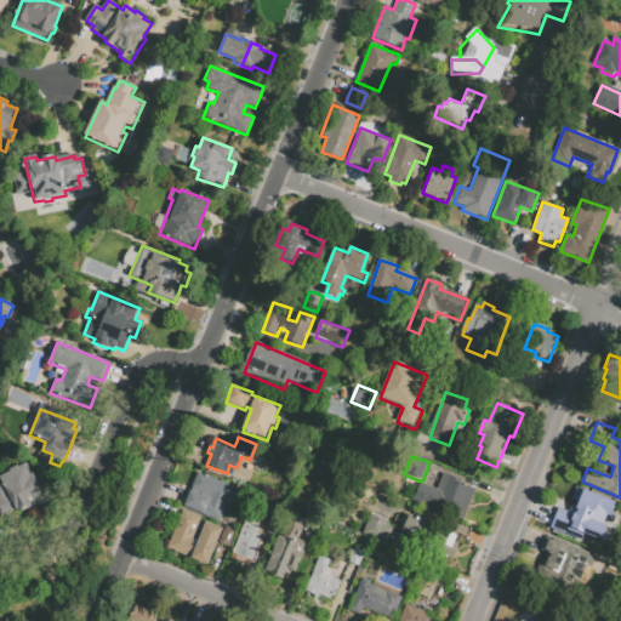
[(0,514),(1,517),(10,512),(17,508),(20,512),(36,502),(39,506),(51,499),(36,473),(34,474),(32,471),(30,471),(26,462),(18,466),(17,463),(10,468),(11,469),(0,476),(0,514)]
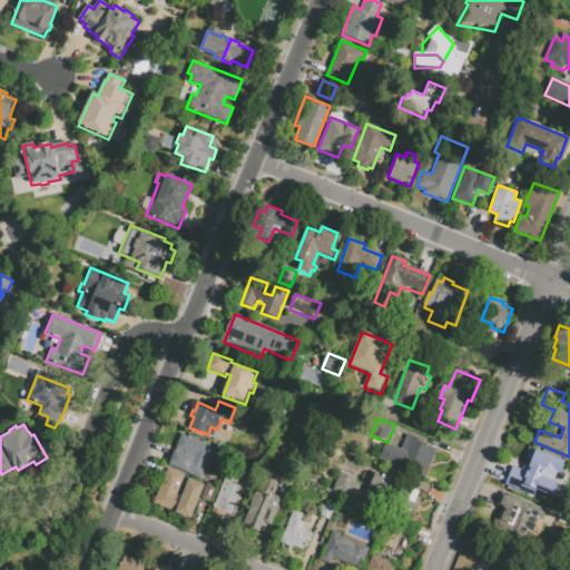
[(182,435),(215,448),(214,452),(218,454),(214,467),(208,464),(203,480),(169,468),(173,458),(175,452),(193,459),(194,454),(177,448),(182,435)]
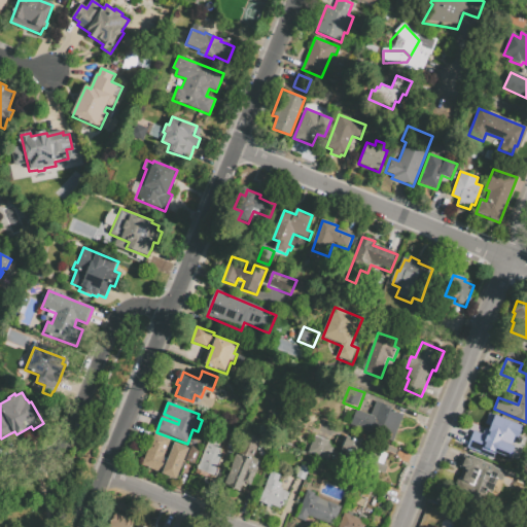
[(358,411),(352,427),(394,444),(405,418),(389,412),(390,408),(378,403),(372,417),(358,411)]
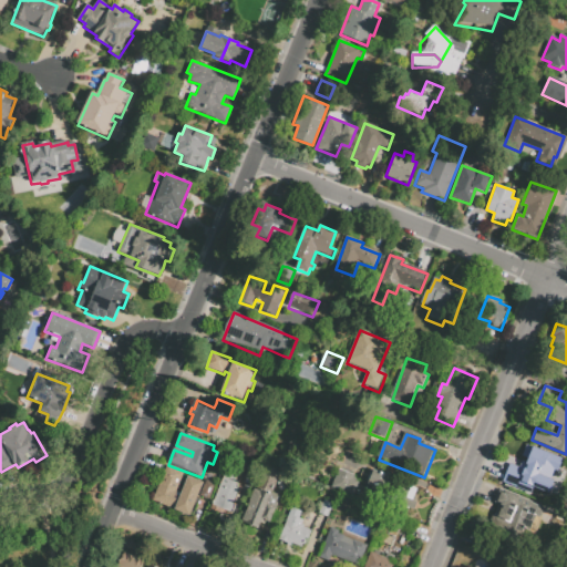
[(523,441),(547,451),(543,461),(538,460),(534,472),(539,474),(533,490),(507,480),(513,463),(518,465),(522,455),(517,454),(522,443),(523,441)]
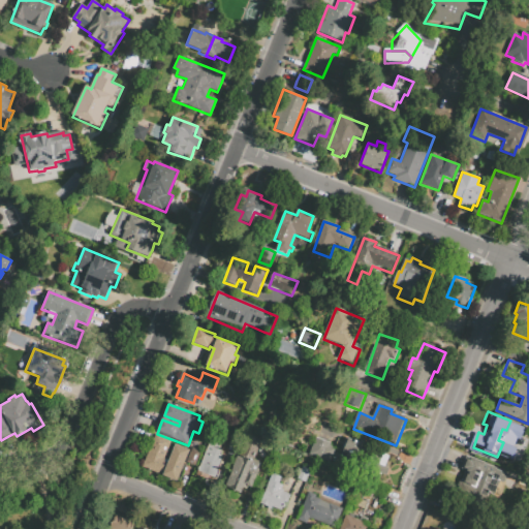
[(156,435),(144,470),(179,483),(190,452),(176,446),(170,461),(165,459),(172,441),(156,435)]
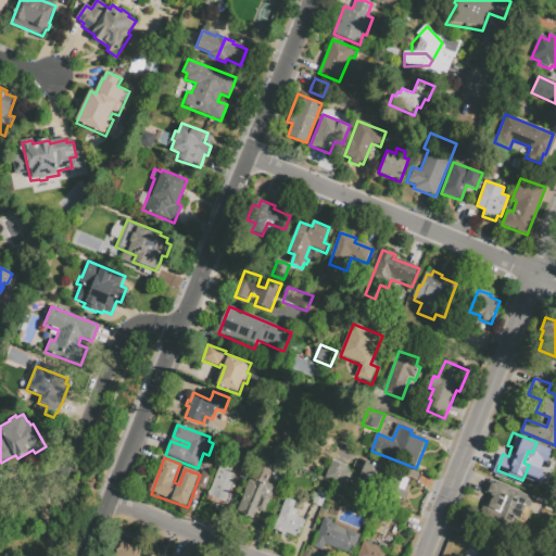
[(261,457),(276,464),(273,471),(269,479),(254,472),(261,457)]
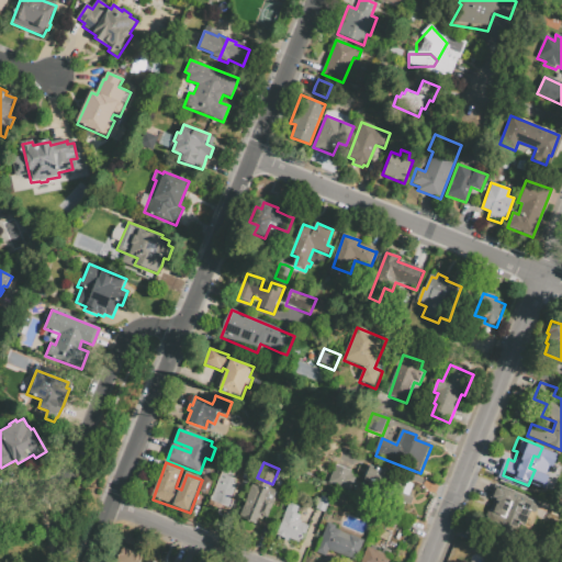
[(210,505),(224,468),(227,465),(238,470),(235,474),(235,485),(238,486),(228,514),(210,505)]
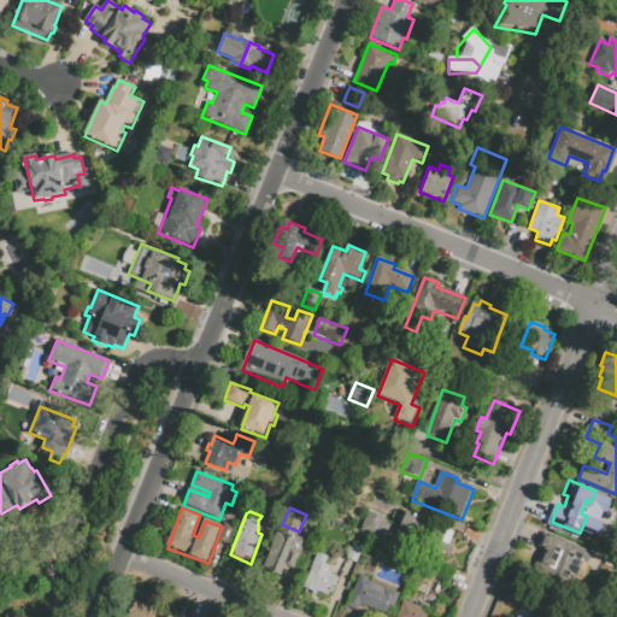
[(370,512),(362,532),(386,541),(392,526),(385,522),(386,519),(377,516),(370,512)]
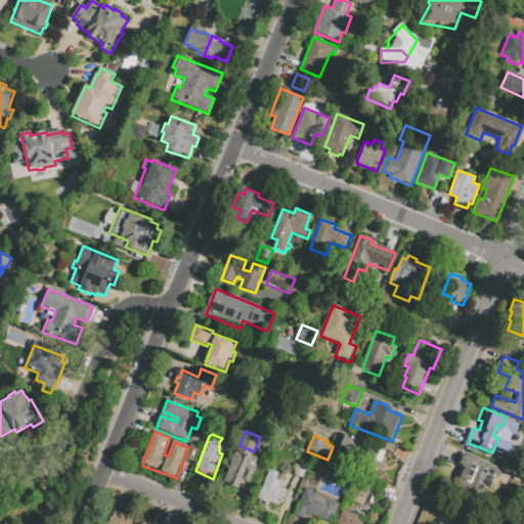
[(346,435),(341,448),(345,450),(342,459),(348,461),(347,464),(358,469),(357,471),(377,478),(380,472),(384,474),(387,466),(382,464),(386,453),(368,446),(369,443),(365,442),(366,441),(358,438),(357,440),(346,435)]
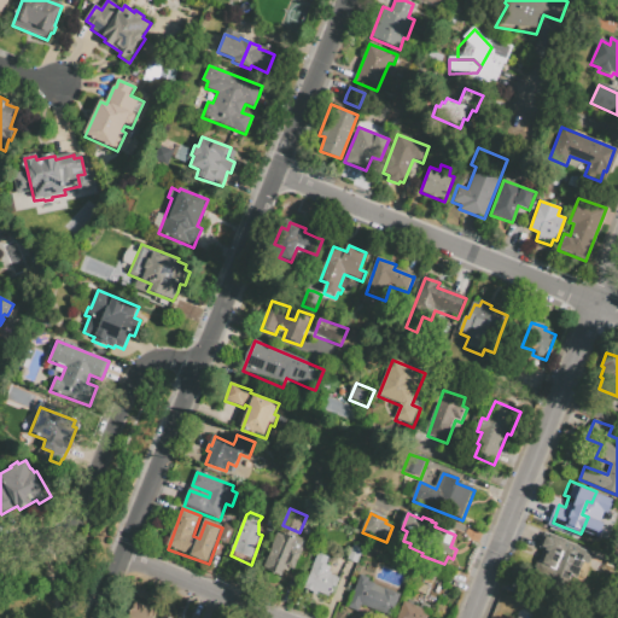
[(272,514),(281,518),(277,531),(272,529),(266,526),(272,514)]
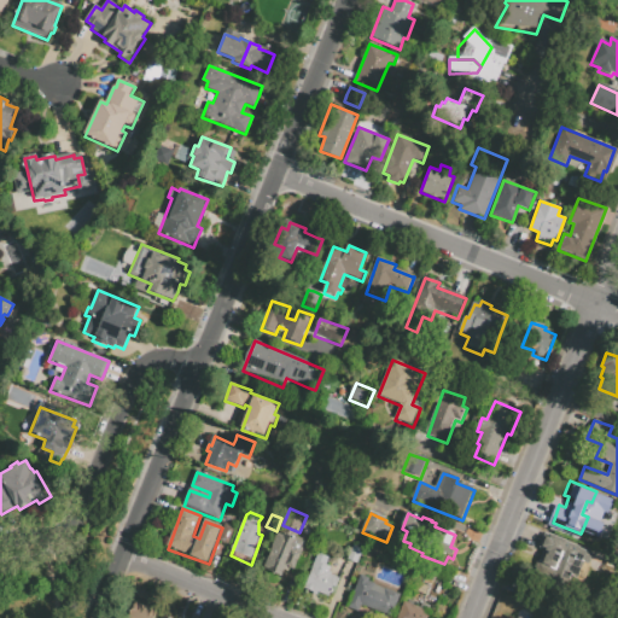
[(226,525),(237,530),(229,548),(223,546),(219,544),(226,525)]
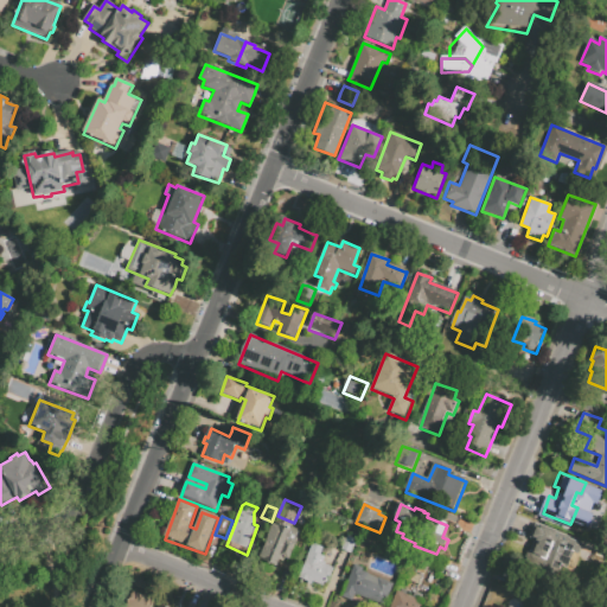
[(534,523),(577,541),(567,568),(555,564),(550,577),(521,566),(526,549),(529,550),(534,540),(529,537),(534,523)]
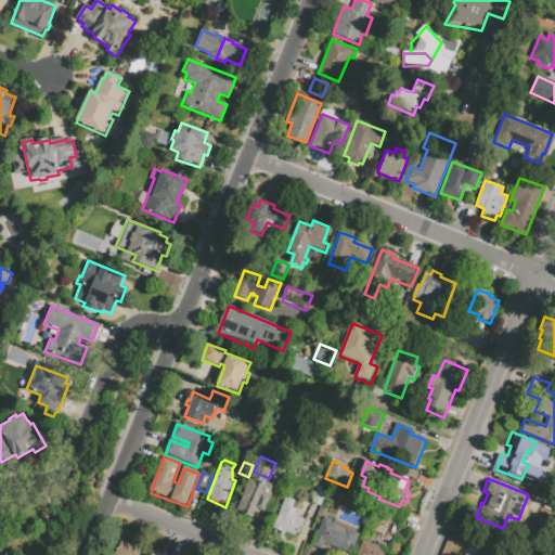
[(236,512),(260,521),(274,488),(256,480),(255,482),(249,480),(236,512)]
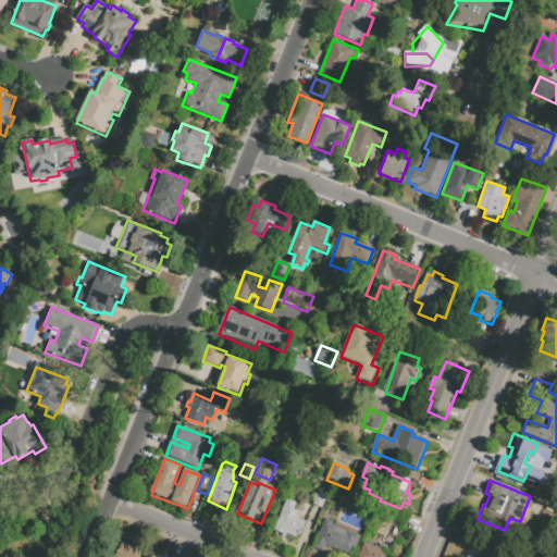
[(314,505),(320,492),(332,497),(326,510),(318,507),(314,505)]
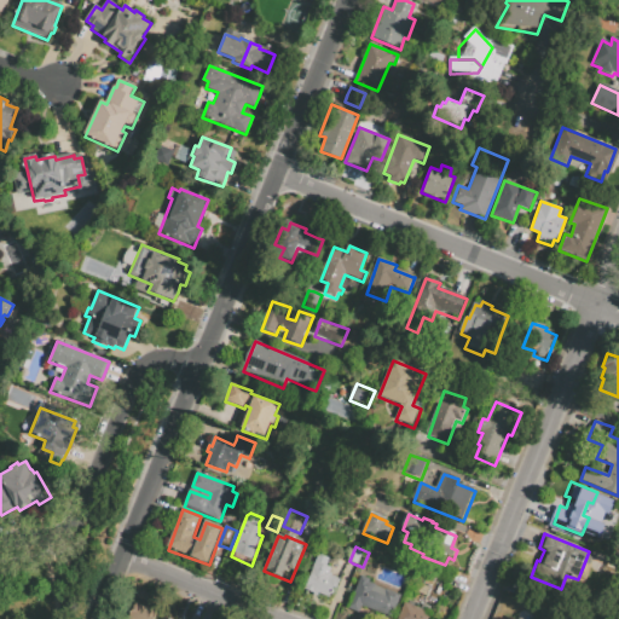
[(417,560),(414,567),(400,562),(403,554),(417,560)]
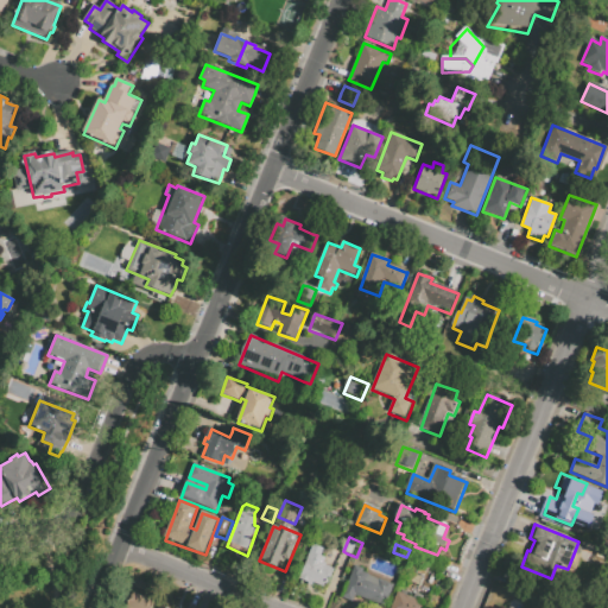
[(428,572),(431,563),(434,558),(415,551),(409,567),(428,572)]
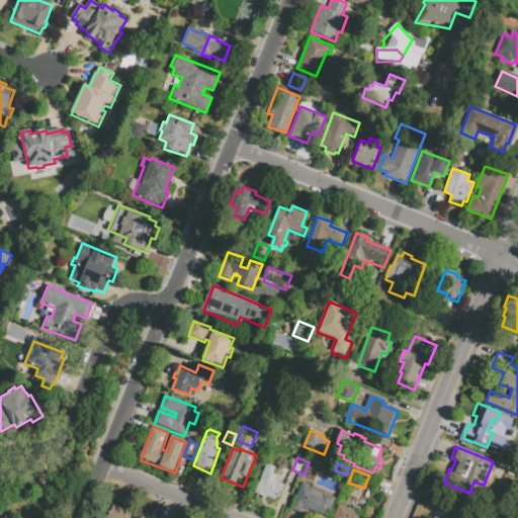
[(265,470),(255,495),(267,499),(267,498),(277,502),(280,494),(282,495),(284,490),(283,485),(278,483),(278,481),(276,480),(277,476),(265,470)]
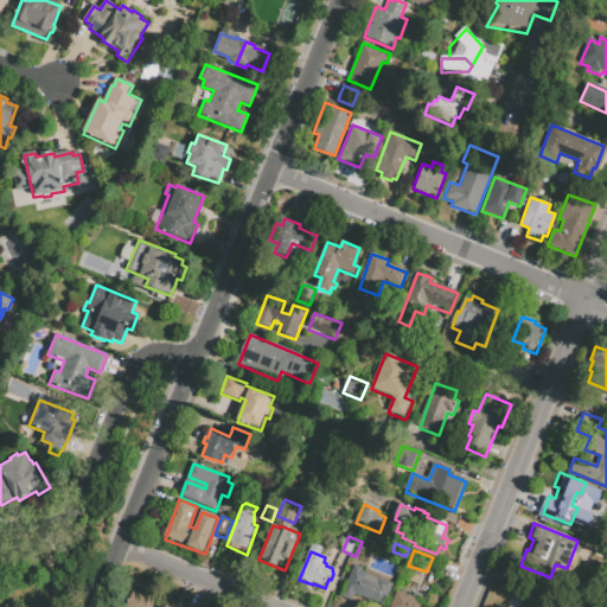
[(394,585),(385,606),(382,606),(355,596),(352,602),(342,598),(352,569),(394,585)]
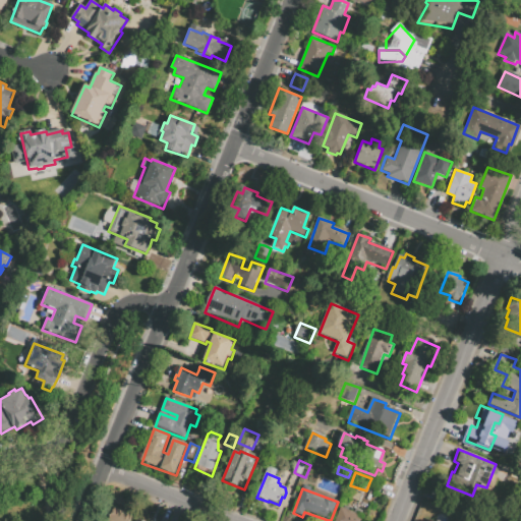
[(132,515),(129,520),(99,520),(106,504),(132,515)]
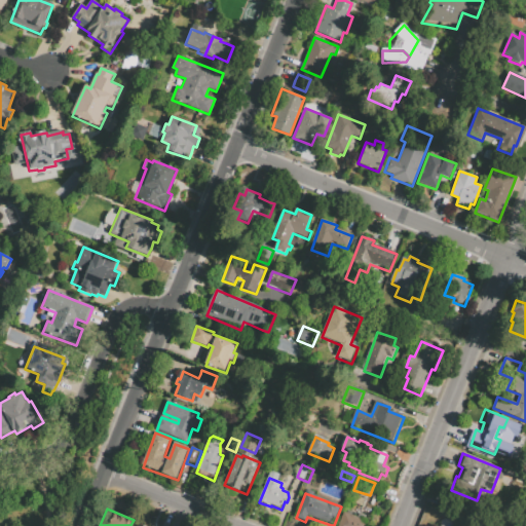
[(344,514),(339,525),(370,525),(371,524),(344,514)]
